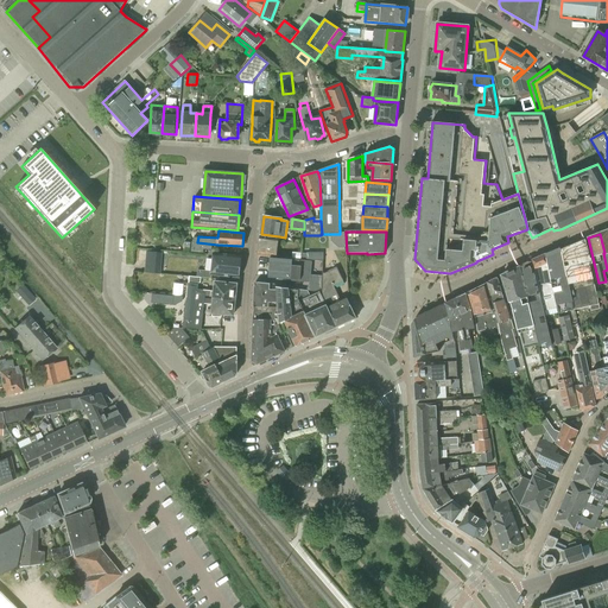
[(306,258),(306,259),(323,260),(324,253),(309,252),(309,240),(322,240),(321,235),(309,235),(309,236),(302,235),(302,240),(303,240),(302,258),(306,258)]
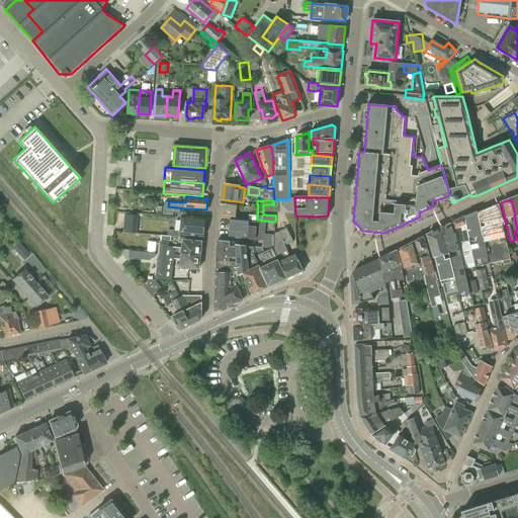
[(221,217),(235,219),(237,203),(222,201),(221,217)]
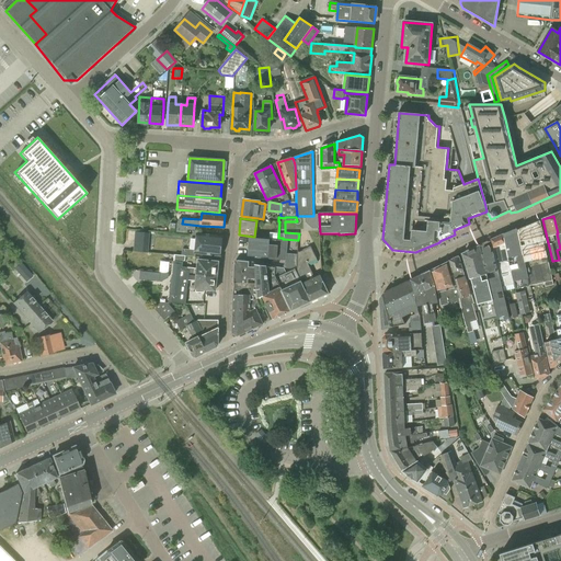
[(528,286),(530,286),(545,283),(546,286),(553,285),(552,281),(544,239),(545,238),(540,220),(540,219),(529,224),(517,230),(528,286)]
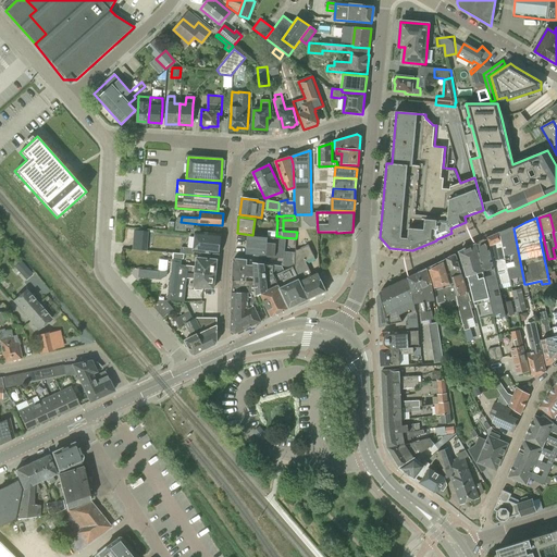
[(268,236),(281,237),(281,236),(276,236),(277,220),(276,220),(275,232),(268,231),(268,236)]
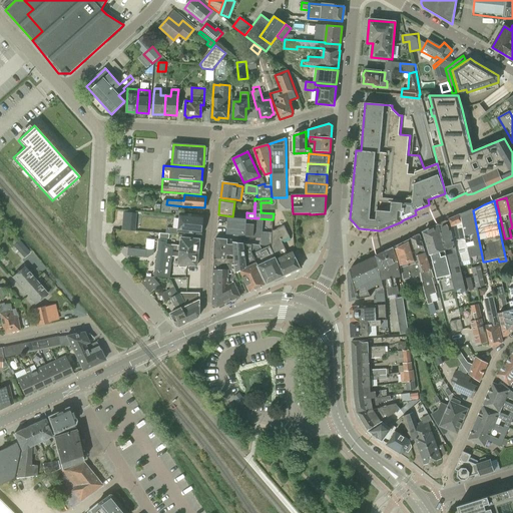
[(473,210),(461,215),(461,216),(470,261),(471,265),(483,262),(473,210)]
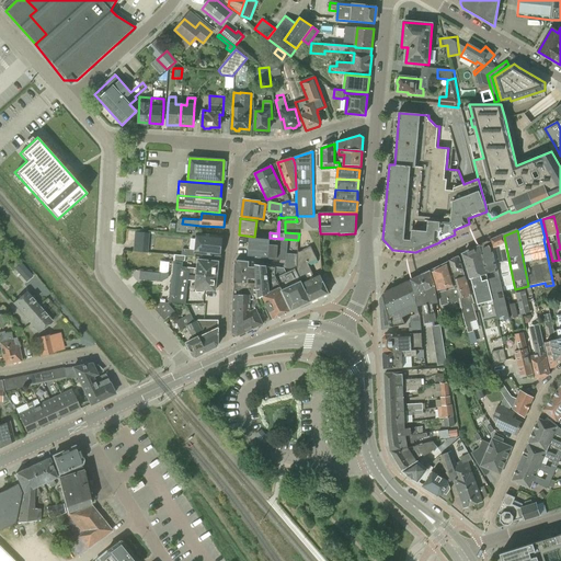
[(136,252),(151,252),(151,231),(136,231),(136,252)]
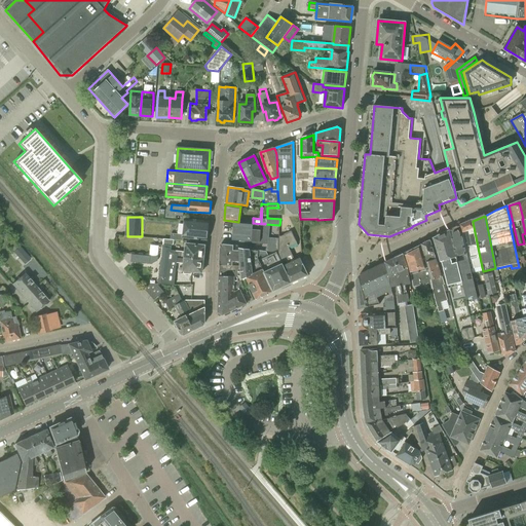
[(184,237),(205,240),(207,240),(209,222),(185,219),(184,234),(171,233),(171,239),(183,240),(184,237)]
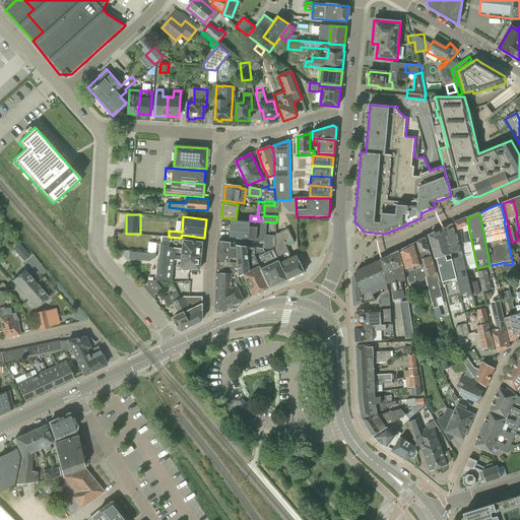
[(455,222),(465,266),(470,265),(476,264),(467,219),(467,218),(467,217),(455,222)]
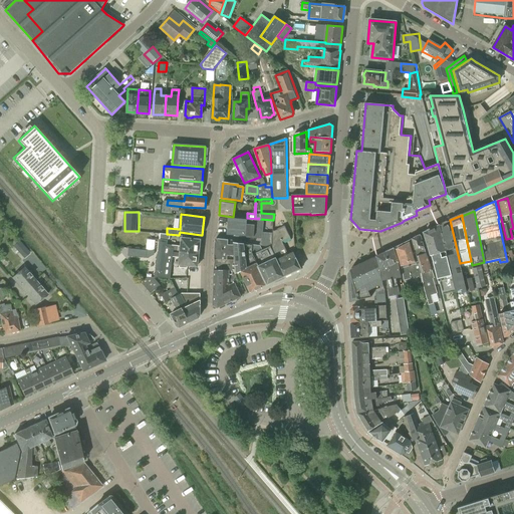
[(264,221),(228,218),(227,235),(241,236),(241,238),(263,239),(264,221)]
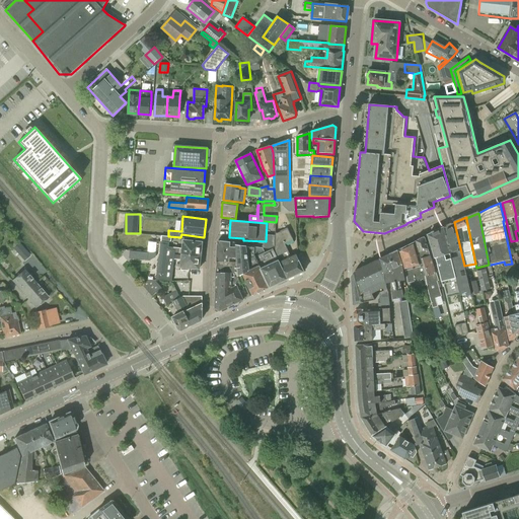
[(444,228),(456,281),(457,281),(460,295),(465,294),(466,296),(471,295),(454,222),(444,228)]
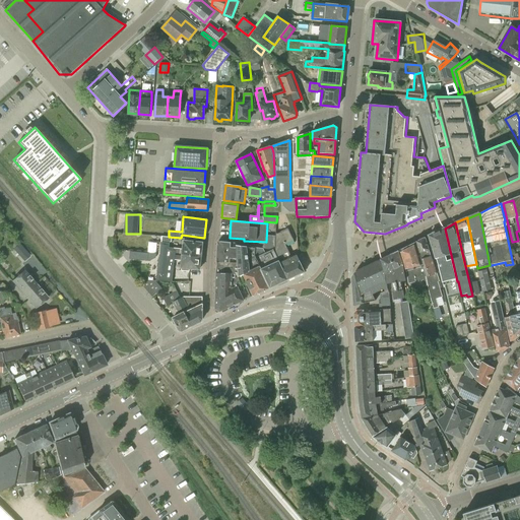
[(276,234),(275,253),(288,279),(305,272),(297,255),(291,258),(285,245),(294,241),(288,229),(276,234)]
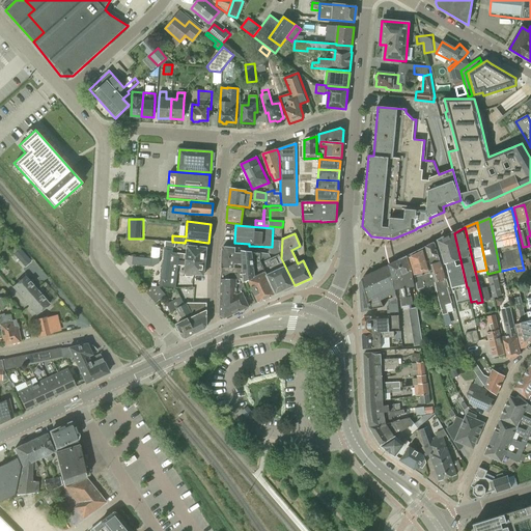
[(453,290),(467,287),(454,233),(438,241),(445,262),(447,270),(452,288),(453,290)]
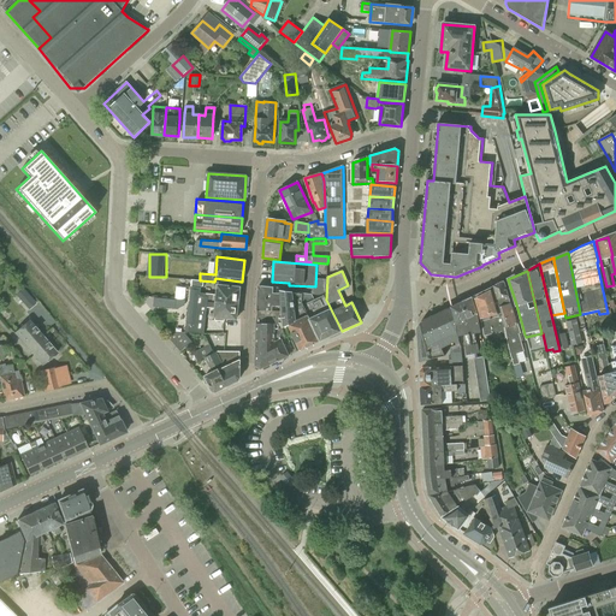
[(505,329),(509,348),(511,355),(514,365),(520,363),(516,354),(525,351),(519,333),(520,333),(517,324),(504,282),(493,286),(505,329)]
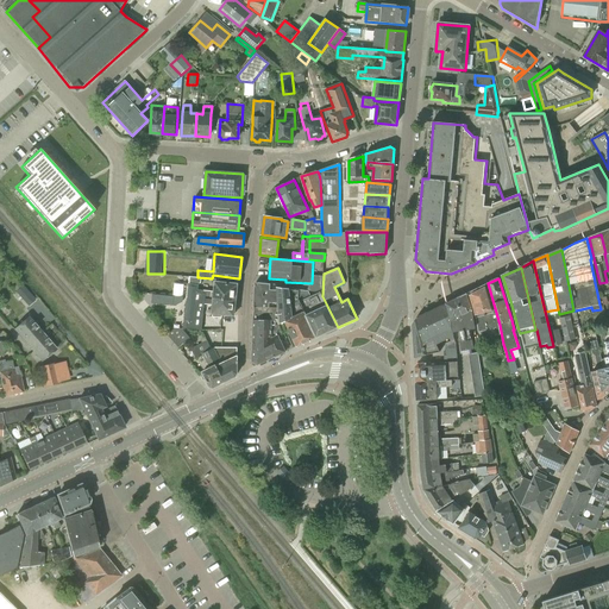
[(223,300),(236,300),(236,294),(238,293),(239,287),(237,286),(237,284),(215,282),(215,292),(199,289),(198,290),(203,290),(203,292),(203,294),(205,294),(205,299),(215,300),(214,301),(223,301),(223,300)]
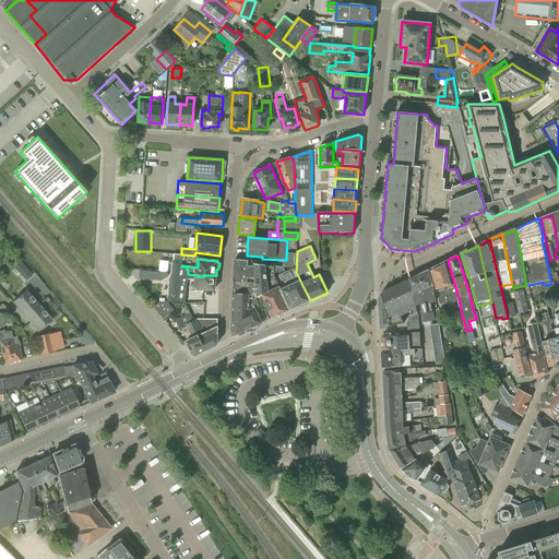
[(256,273),(254,263),(252,261),(249,261),(235,259),(234,271),(256,273)]
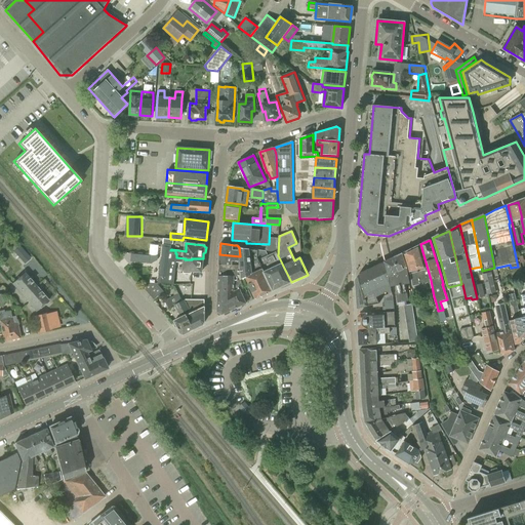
[(160,263),(158,283),(173,284),(176,263),(176,257),(176,253),(175,253),(175,251),(170,250),(170,245),(163,244),(161,263),(160,263)]
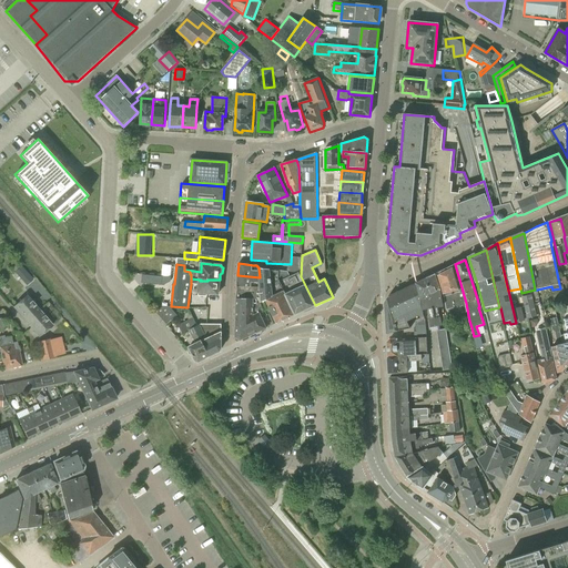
[(467,313),(469,321),(466,303),(455,264),(437,273),(444,296),(446,310),(453,308),(459,306),(462,306),(463,313),(467,312),(467,313)]
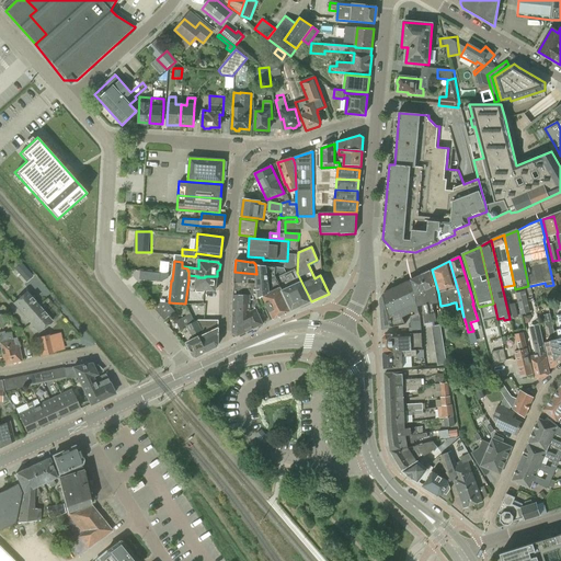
[(29,282),(35,276),(22,262),(15,268),(29,282)]
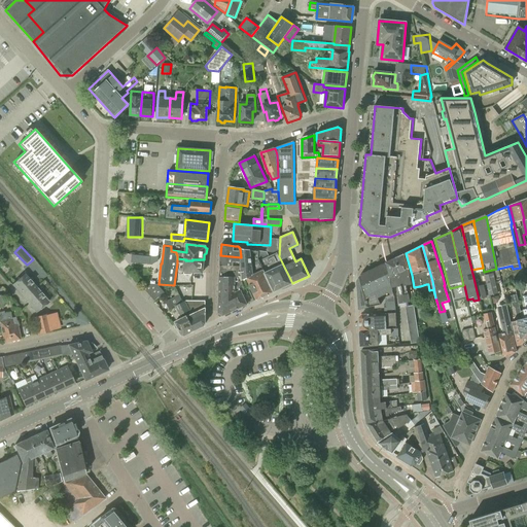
[(259,251),(240,248),(241,257),(241,267),(242,290),(245,288),(242,283),(242,280),(247,278),(257,300),(274,292),(258,259),(259,251)]
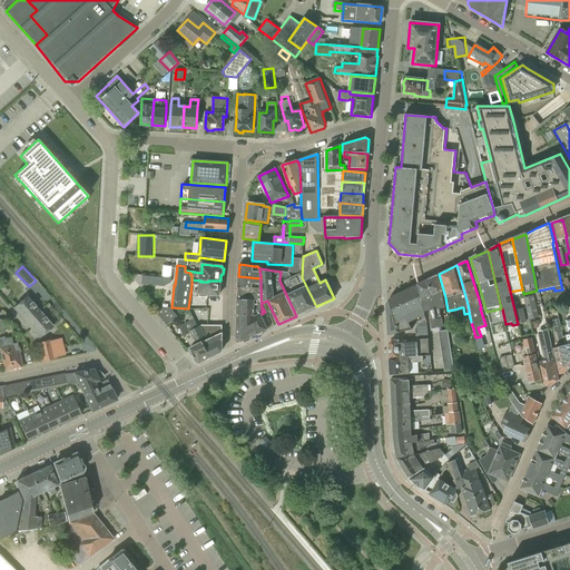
[(288,273),(281,272),(279,281),(296,316),(316,306),(302,277),(300,274),(292,278),(288,273)]
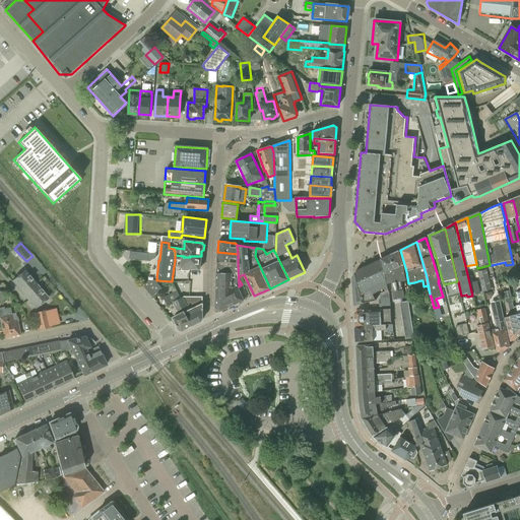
[(398,251),(381,260),(385,273),(385,283),(388,289),(388,287),(387,283),(391,282),(393,300),(394,300),(395,300),(402,299),(404,298),(401,281),(406,280),(403,265),(398,251)]
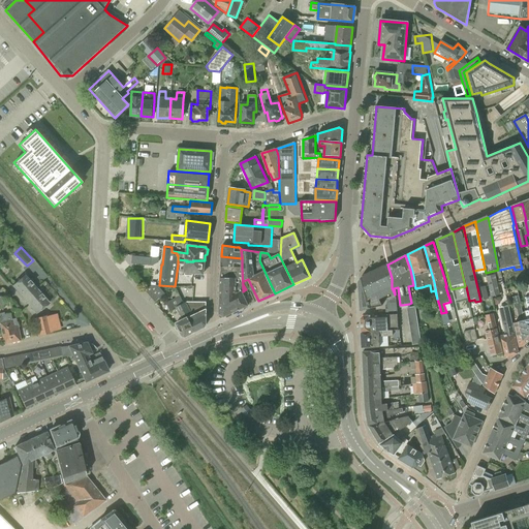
[(221,267),(242,268),(242,258),(221,256),(221,267)]
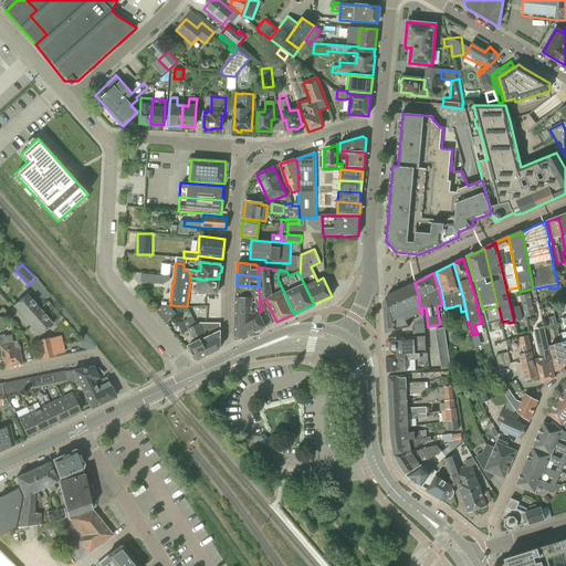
[(190,278),(190,283),(198,284),(197,295),(206,295),(207,292),(218,293),(218,292),(219,291),(220,286),(218,285),(219,279),(207,279),(207,280),(199,280),(200,279),(190,278)]
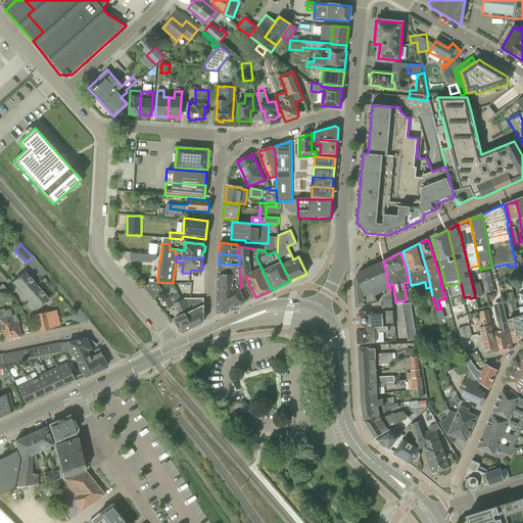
[(357,316),(358,328),(395,326),(395,325),(393,325),(390,291),(387,285),(387,275),(383,262),(358,274),(354,278),(357,306),(378,302),(375,296),(385,291),(385,292),(382,295),(382,297),(382,305),(381,305),(381,311),(374,312),(360,313),(357,316)]
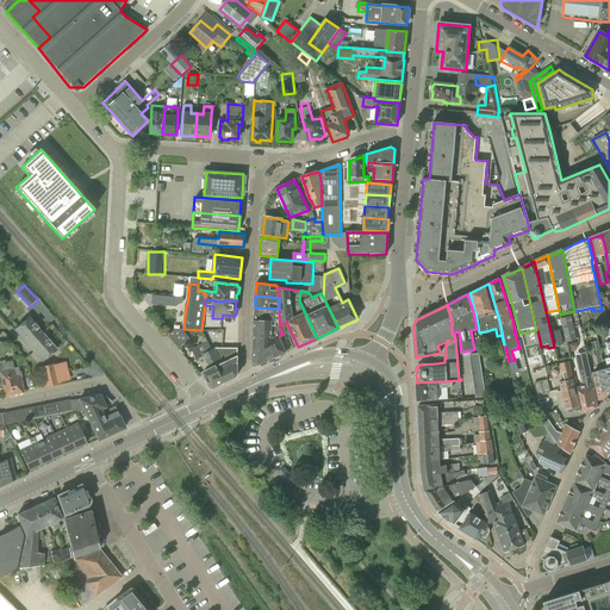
[(279,309),(255,307),(255,311),(253,362),(257,366),(286,353),(279,336),(280,336),(279,309)]
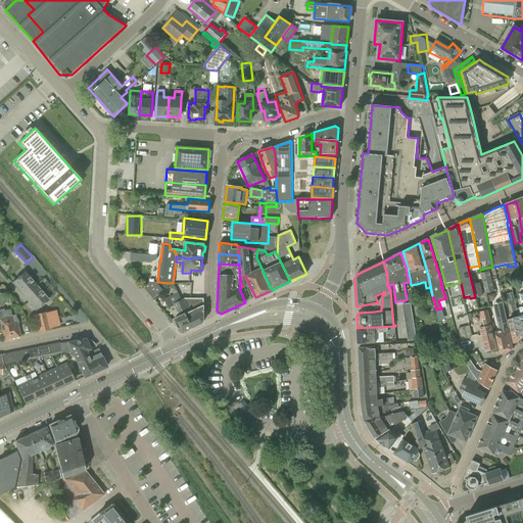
[(481,273),(486,293),(494,291),(489,271),(481,273)]
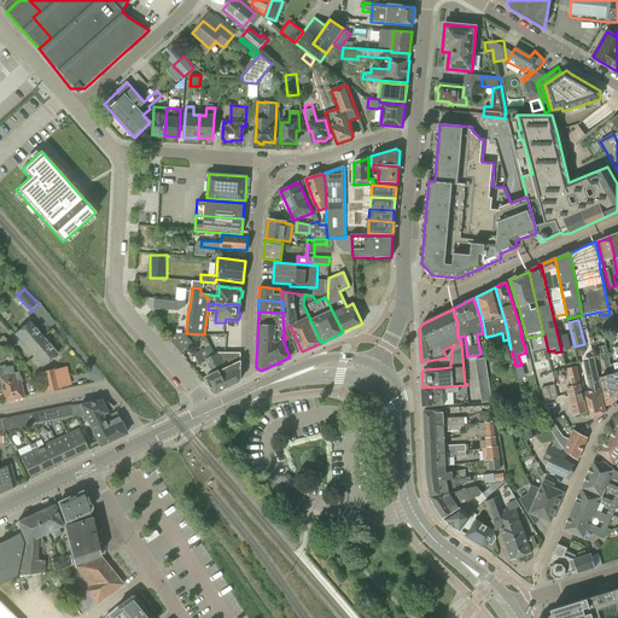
[(15,334),(28,351),(44,338),(29,321),(15,334)]
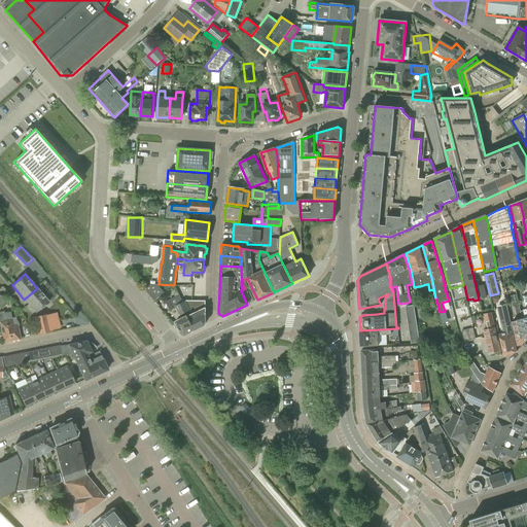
[(144,289),(150,296),(161,288),(157,285),(150,284),(144,289)]
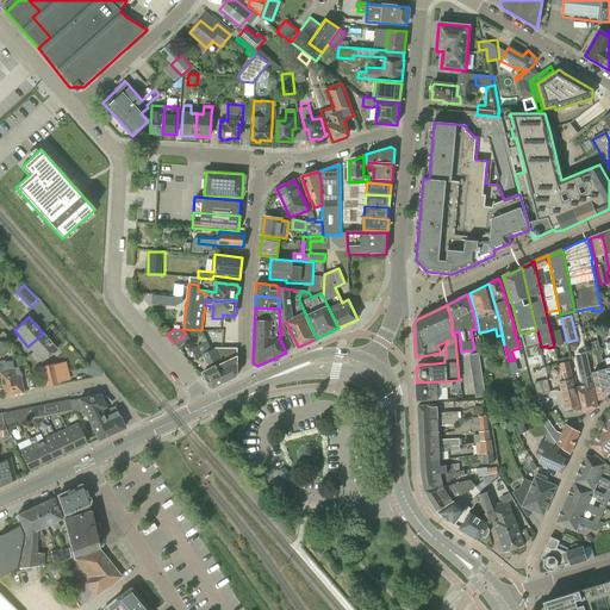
[(560,330),(552,331),(554,347),(562,344),(560,330)]
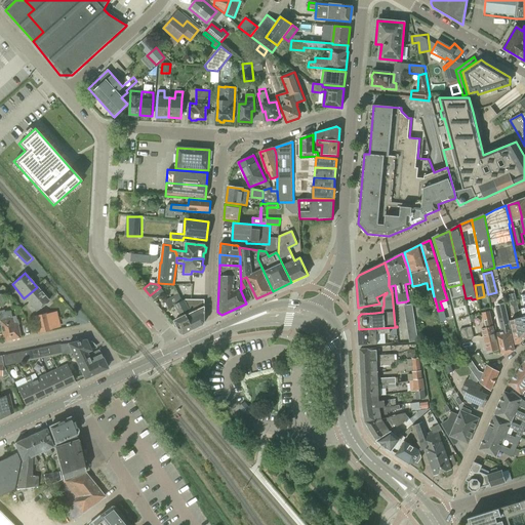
[(37,287),(24,298),(36,312),(48,300),(37,287)]
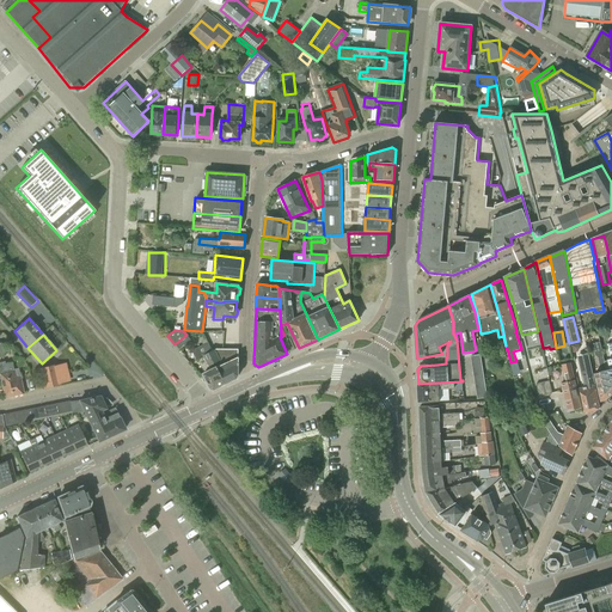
[(187,335),(175,344),(179,350),(191,341),(187,335)]
